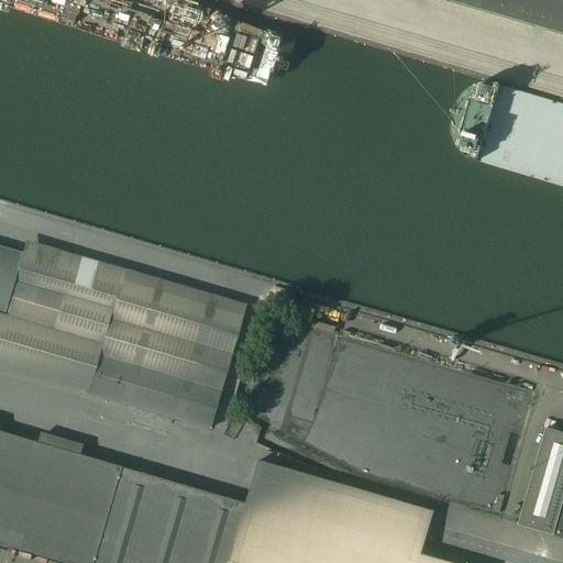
[(562,0),(449,0),(562,33),(562,0)]
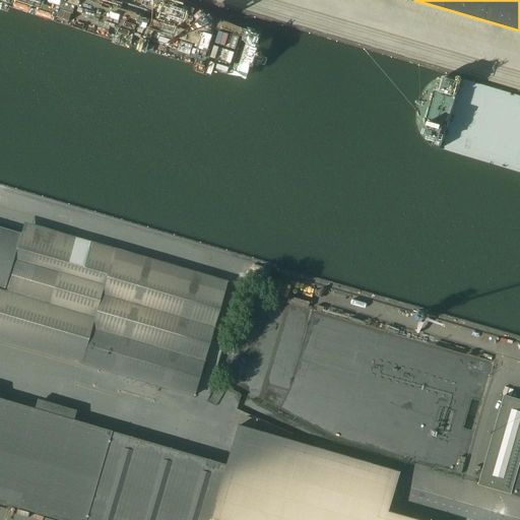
[(0,338),(80,363),(79,365),(193,397),(226,281),(23,222),(19,234),(2,293),(0,291),(0,338)]
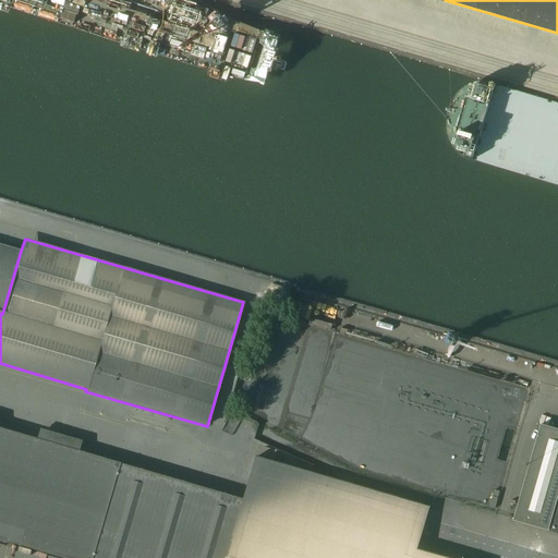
[(0,313),(2,314),(21,251),(0,244),(0,313)]
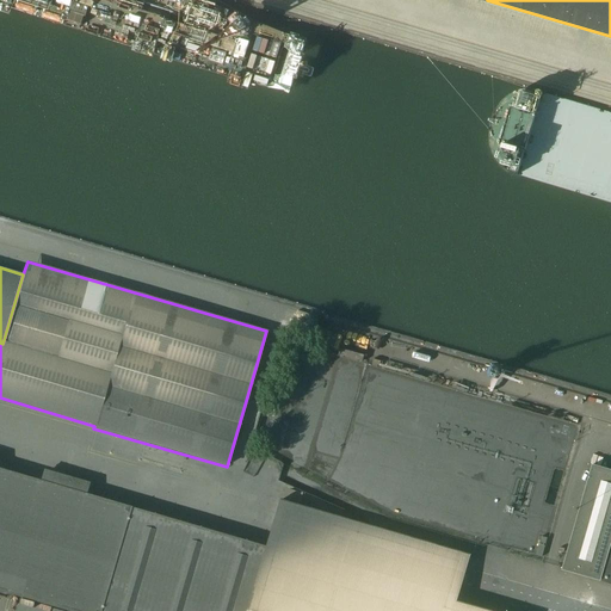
[(610,471),(592,467),(562,571),(610,584),(610,471)]
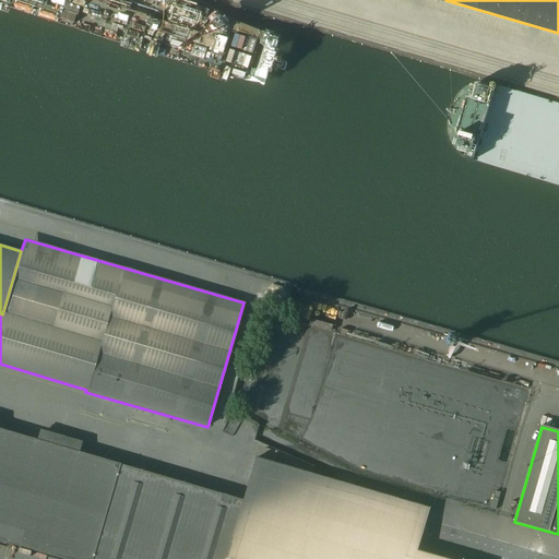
[(0,539),(66,558),(225,558),(244,499),(81,452),(38,440),(0,428),(0,539)]
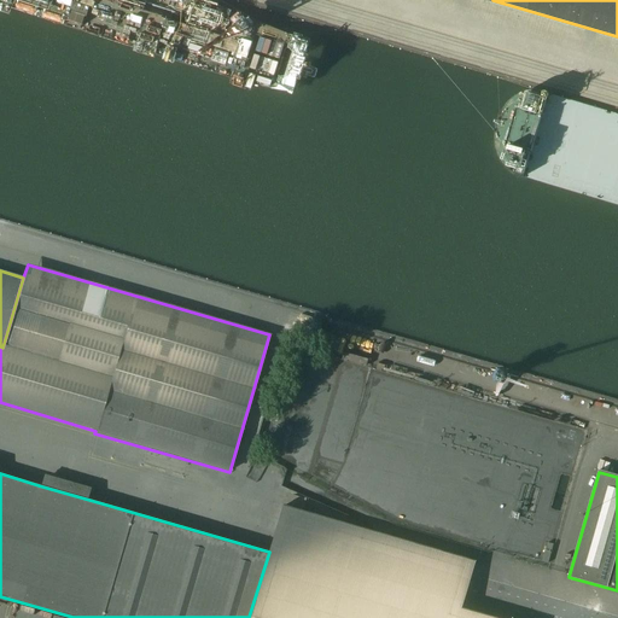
[(92,489),(46,474),(42,487),(89,500),(92,489)]
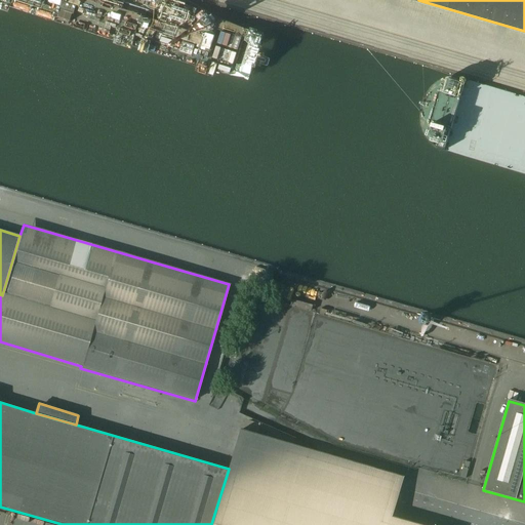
[(399,494),(404,477),(241,430),(236,445),(229,469),(211,524),(420,524),(393,517),(399,494)]
